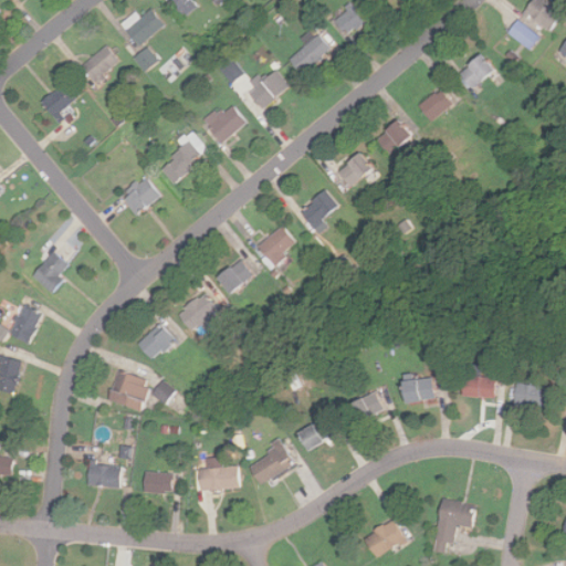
[(194,0),(173,0),(168,2),(176,19),(198,9),(194,0)]
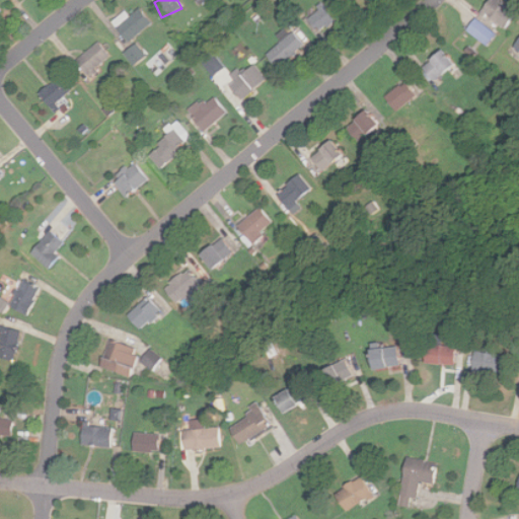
[(342,13),(329,0),(307,19),(319,33),(342,13)]
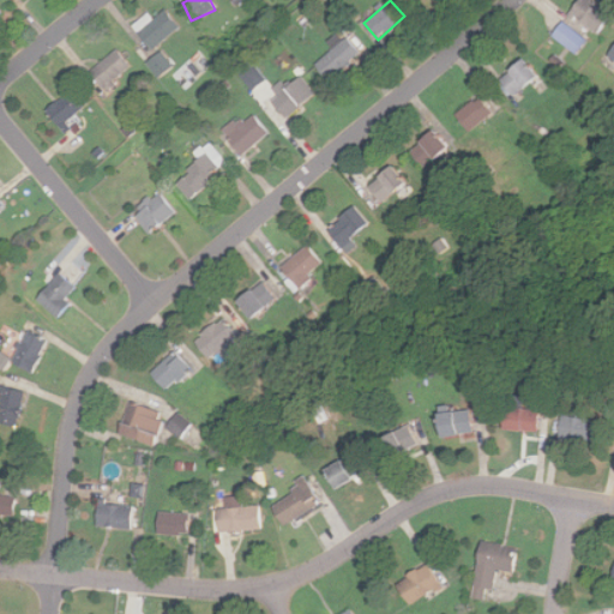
[(597,35),(611,16),(590,0),(578,0),(569,13),(597,35)]
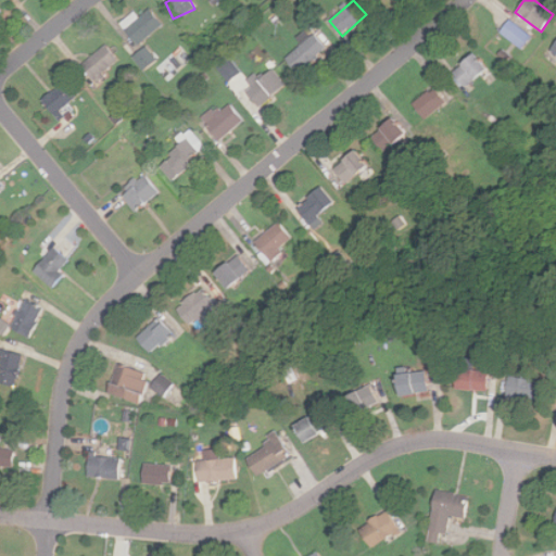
[(138,17),(136,14),(121,24),(134,43),(161,26),(151,9),(138,17)]
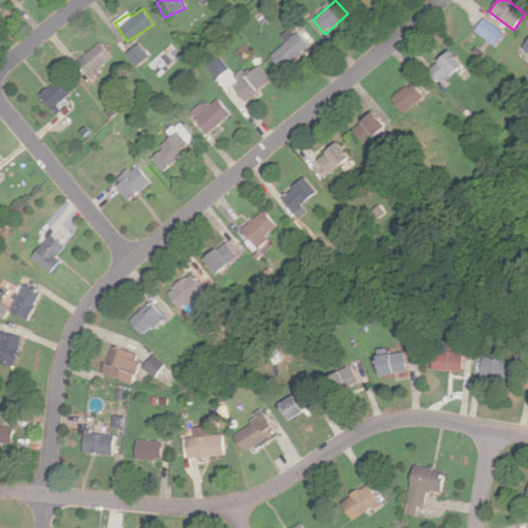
[(506,34),(485,19),(475,31),(497,46),(506,34)]
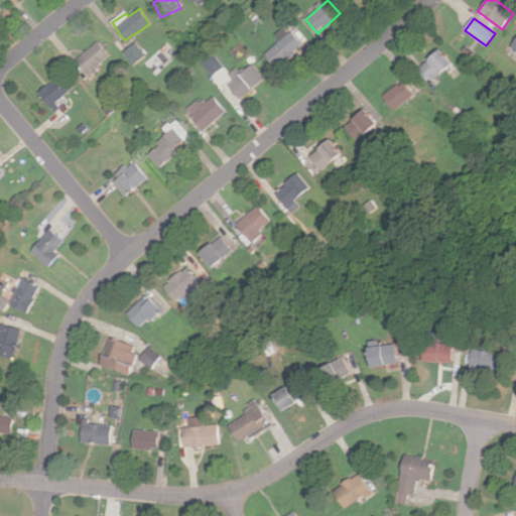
[(264,53),(275,68),(303,45),(292,31),(264,53)]
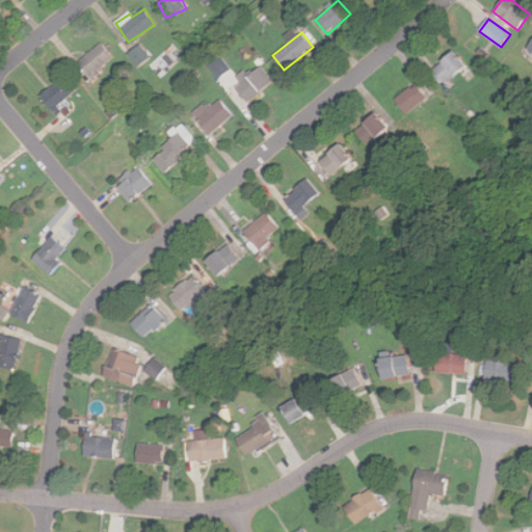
[(114,58),(100,42),(76,63),(90,80),(114,58)]
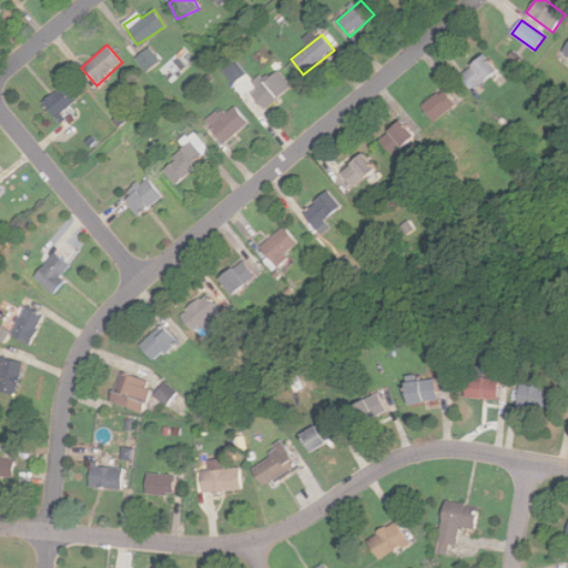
[(137,58),(146,71),(159,61),(149,48),(137,58)]
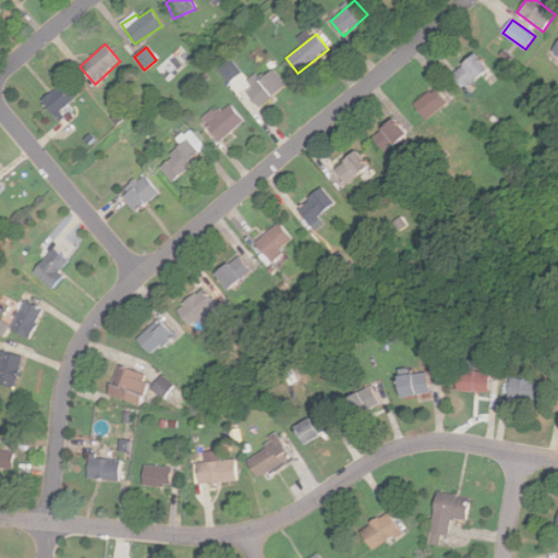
[(487,69),(474,53),(453,71),(466,87),(487,69)]
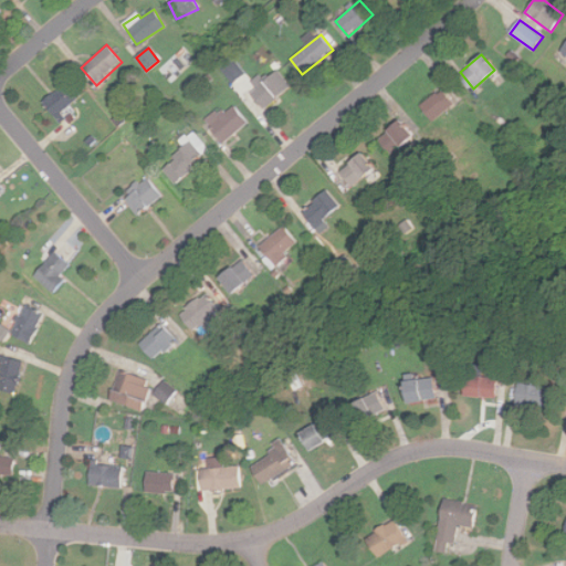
[(265,106),(290,85),(274,67),(250,88),(265,106)]
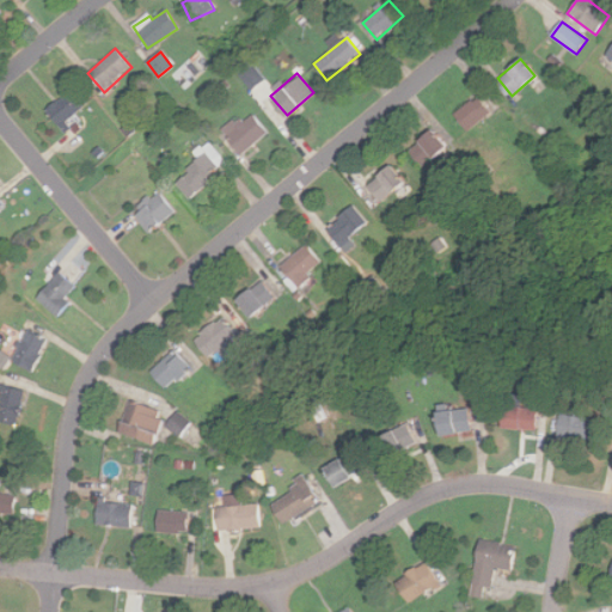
[(46,111),(60,127),(86,104),(72,87),(46,111)]
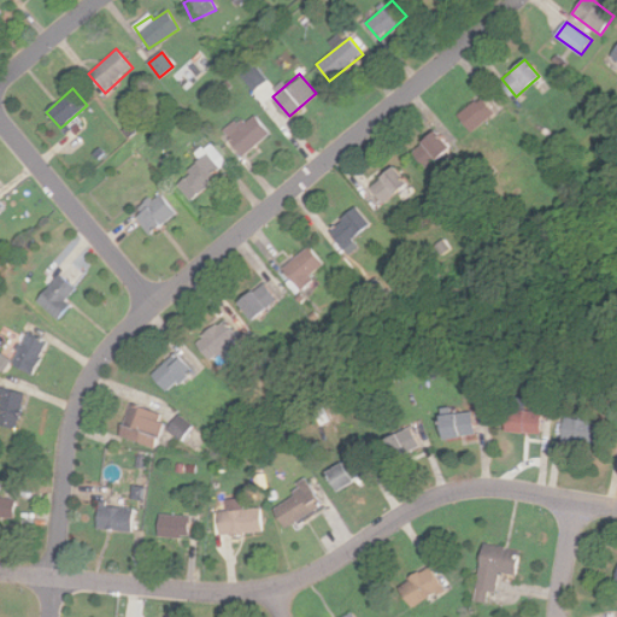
[(494,113),(481,97),(458,116),(471,131),(494,113)]
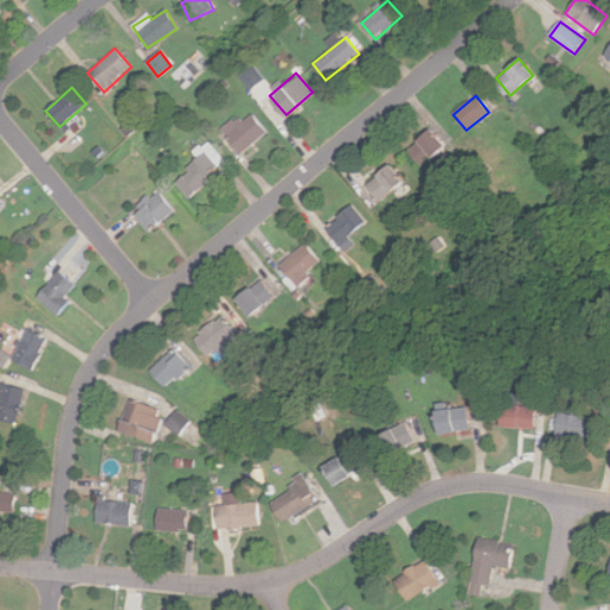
[(267,134),(250,111),(222,131),(238,154),(267,134)]
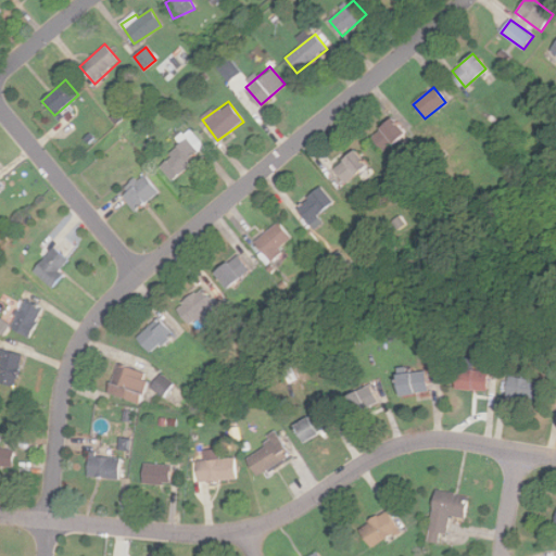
[(405,131),(392,116),(370,137),(383,151),(405,131)]
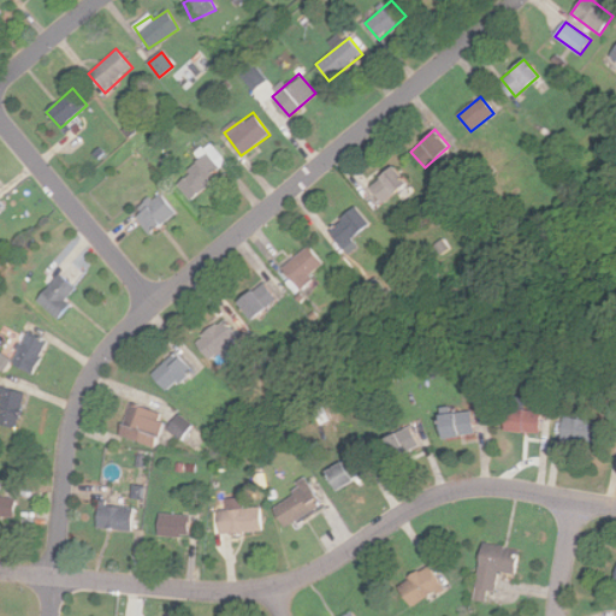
[(175,182),(189,197),(226,165),(212,149),(175,182)]
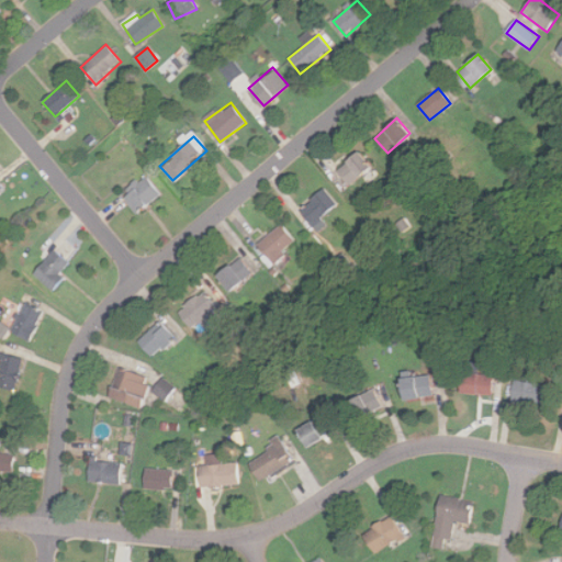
[(348,186),(371,166),(358,152),(336,170),(348,186)]
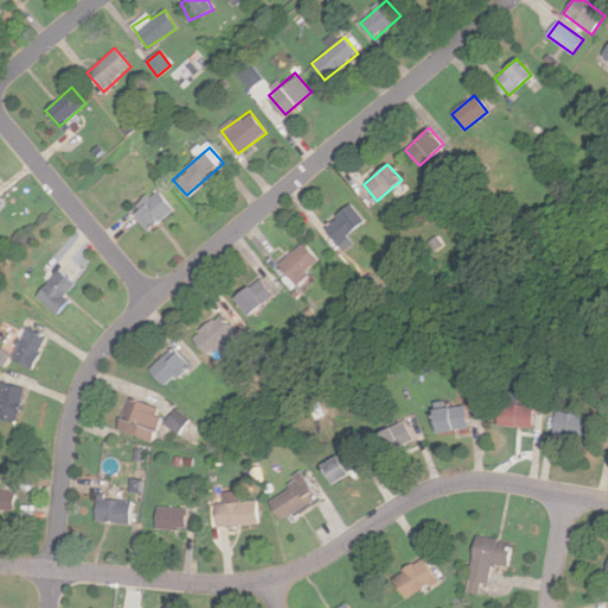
[(146,230),(173,210),(158,190),(131,209),(146,230)]
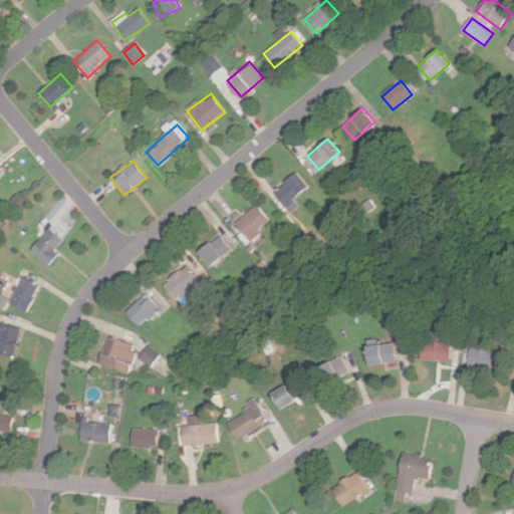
[(298,206),(292,199),(307,187),(297,173),(273,191),(289,212),(298,206)]
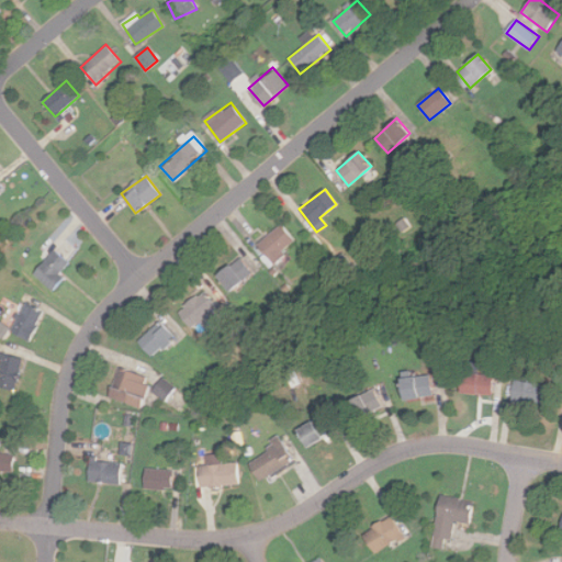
[(257,245),(272,262),(296,243),(281,224),(257,245)]
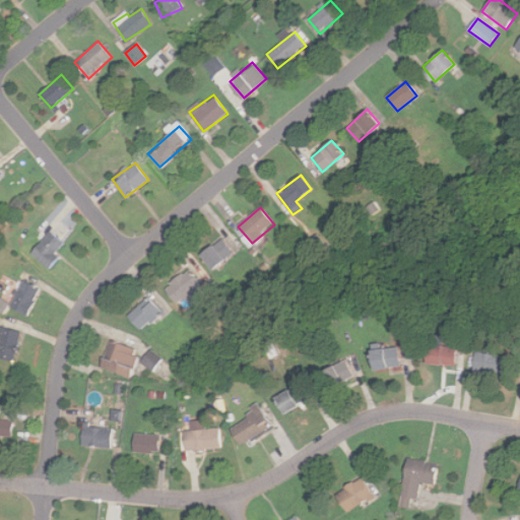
[(37,255),(54,267),(71,243),(54,231),(37,255)]
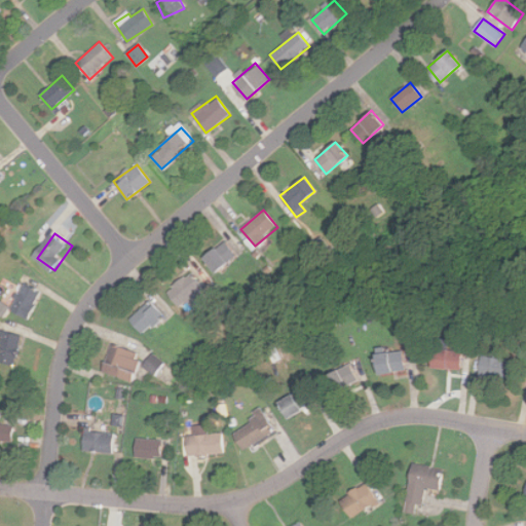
[(215,273),(235,256),(224,241),(202,259),(215,273)]
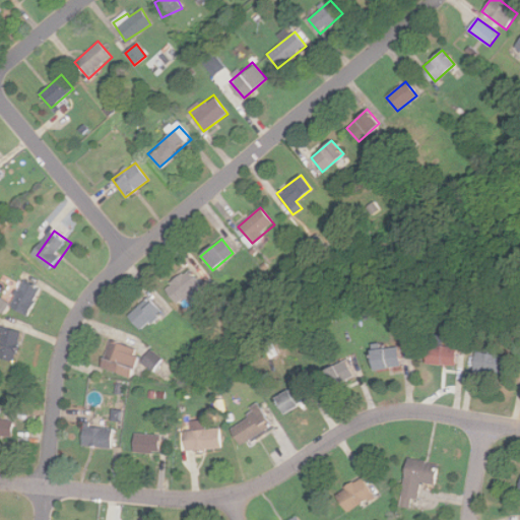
[(166,285),(180,304),(189,297),(199,311),(212,301),(203,289),(205,287),(188,266),(166,285)]
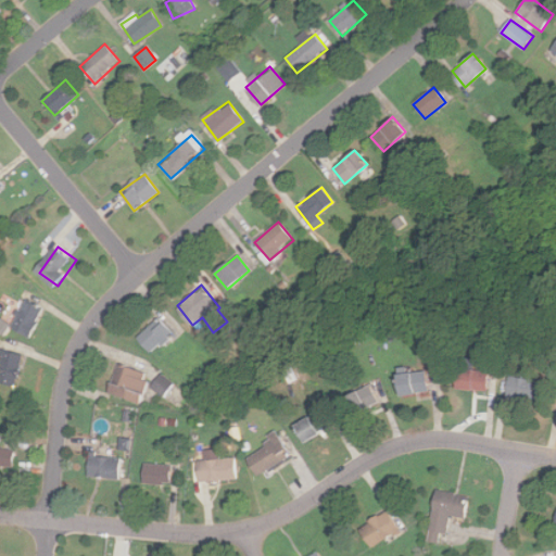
[(50,308),(29,299),(16,328),(37,338),(50,308)]
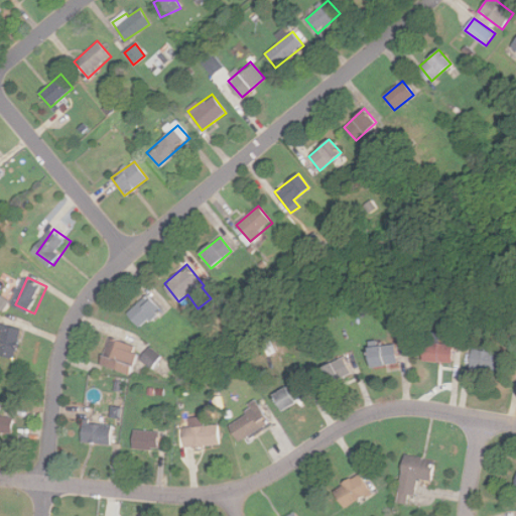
[(126,314),(140,329),(159,309),(145,295),(126,314)]
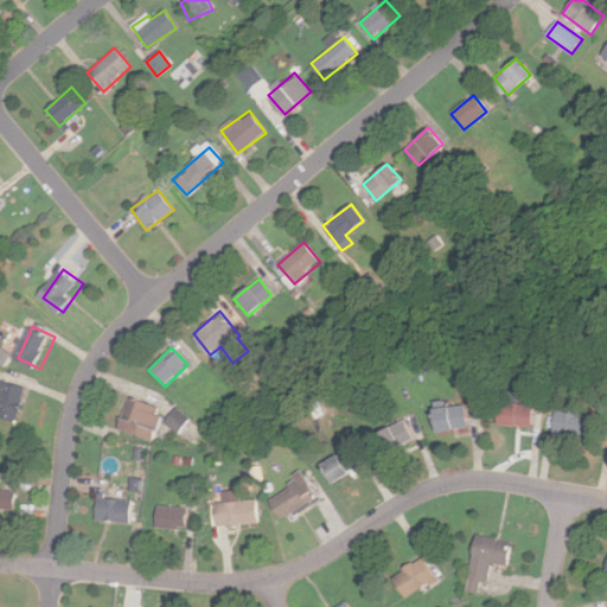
[(0,416),(21,422),(31,388),(5,381),(0,397),(0,416)]
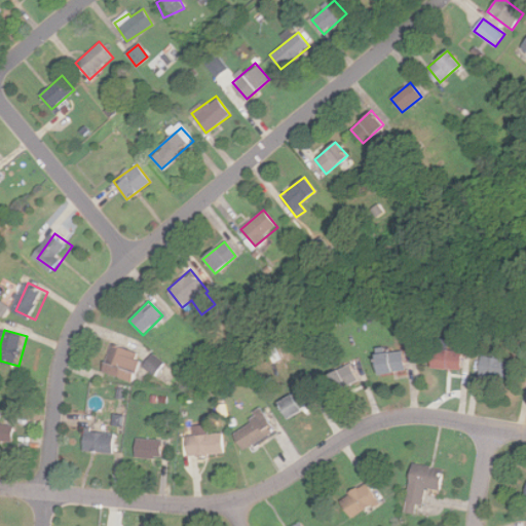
[(106,372),(137,382),(146,354),(115,344),(106,372)]
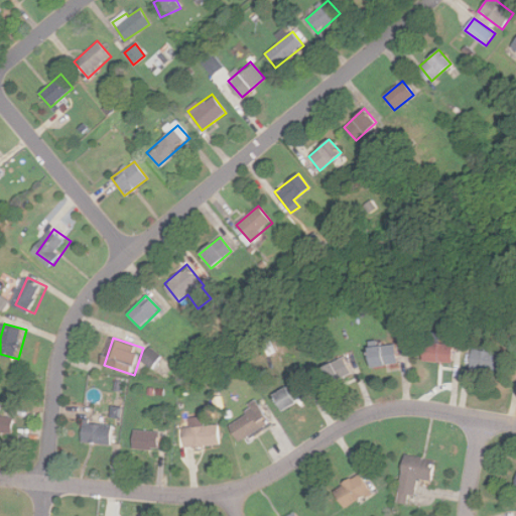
[(453,344),(422,343),(422,363),(453,363),(453,344)]
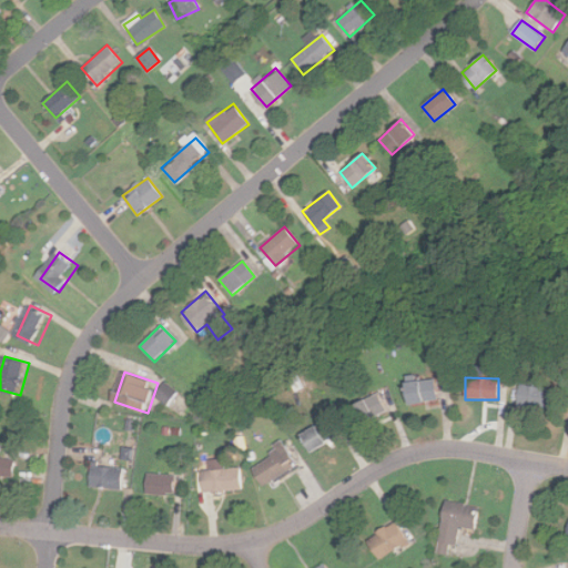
[(405,383),(408,405),(438,401),(435,378),(405,383)]
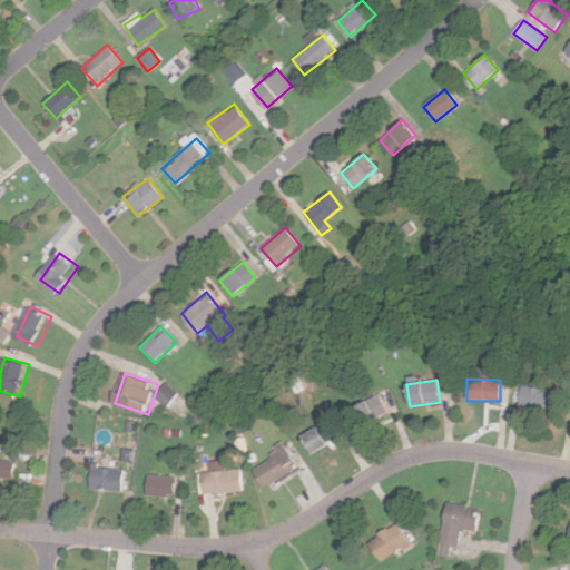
[(172,406),(182,393),(169,384),(159,396),(172,406)]
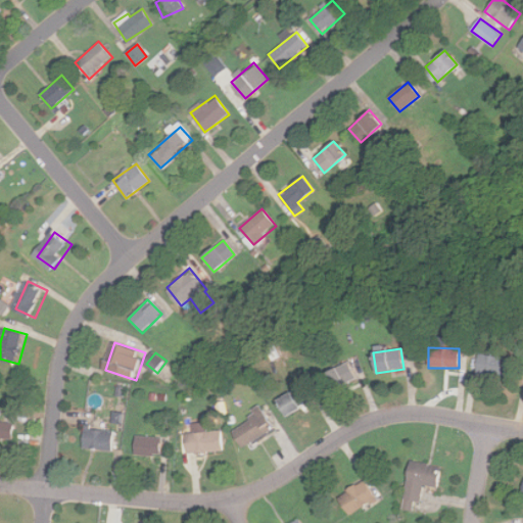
[(482,352),(478,372),(514,378),(517,358),(482,352)]
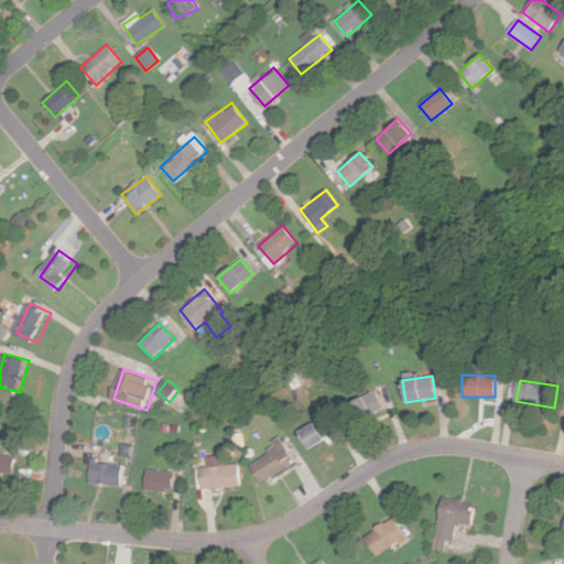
[(384,408),(376,390),(349,403),(358,421),(384,408)]
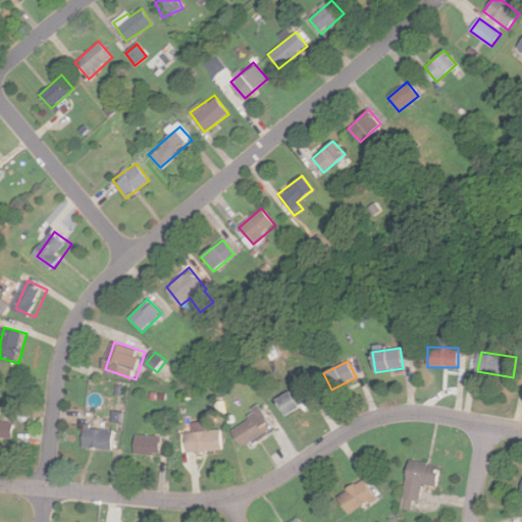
[(276,399),(285,415),(314,400),(306,383),(276,399)]
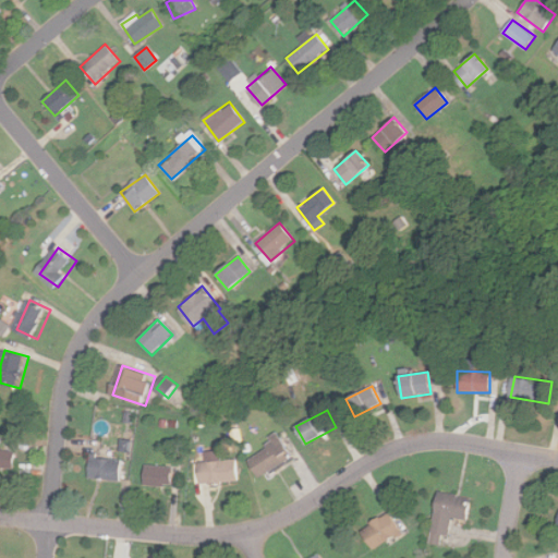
[(256,477),(292,459),(278,433),(262,441),(266,449),(246,459),(256,477)]
